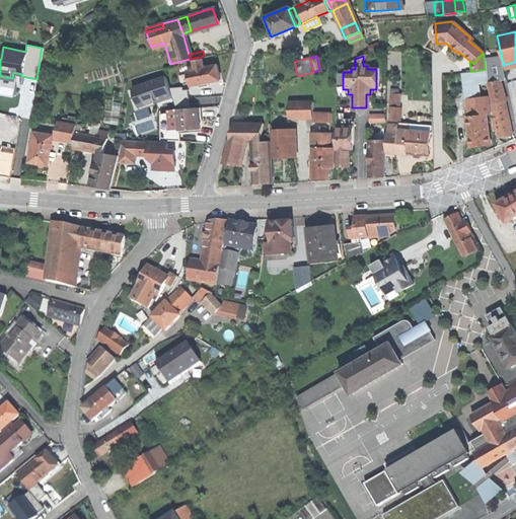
[(499,58),(484,60),(485,69),(486,80),(496,79),(504,77),(499,58)]
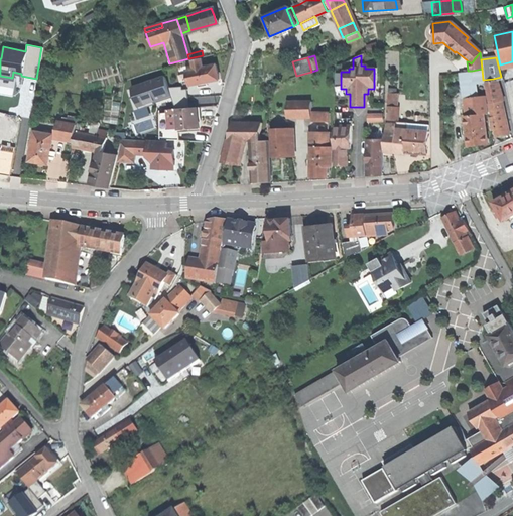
[(190,60),(193,69),(201,68),(200,58),(190,60)]
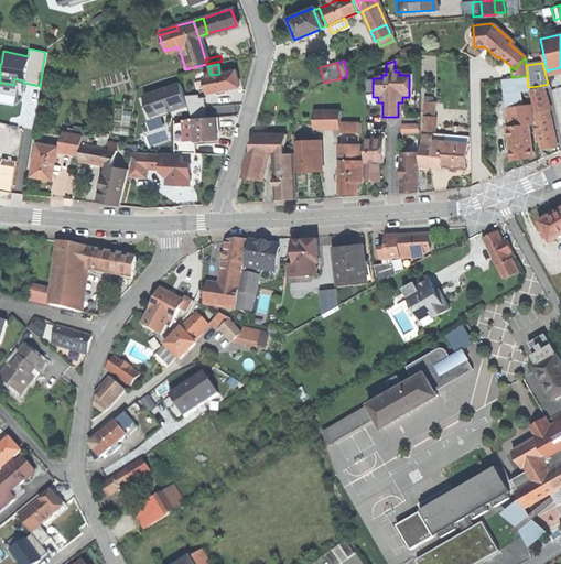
[(202,77),(204,93),(214,91),(224,89),(237,87),(235,79),(234,71),(219,74),(211,75),(202,77)]
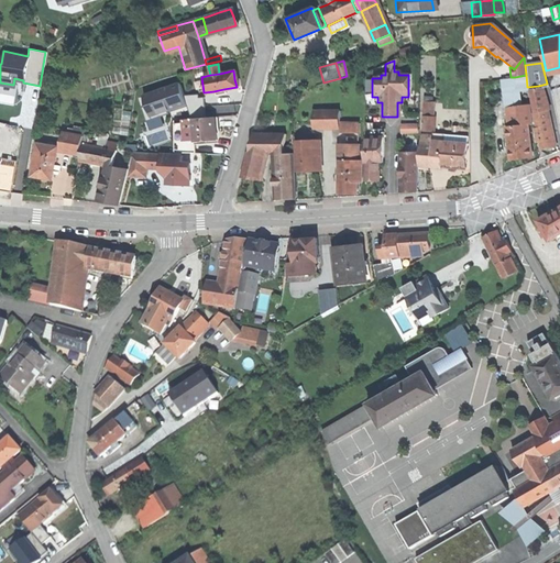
[(504,107),(511,106),(518,105),(515,77),(511,77),(501,78),(504,107)]
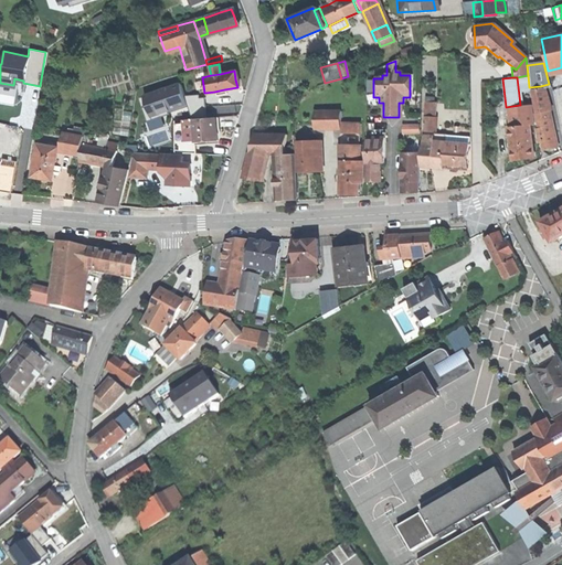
[(188,105),(179,81),(141,94),(150,119),(188,105)]
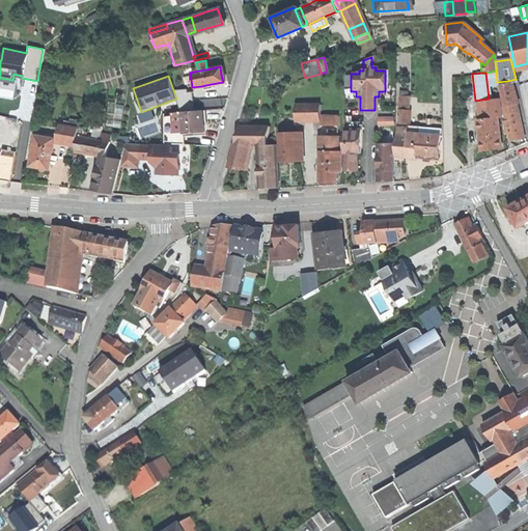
[(513,103),(507,81),(497,82),(500,106),(513,103)]
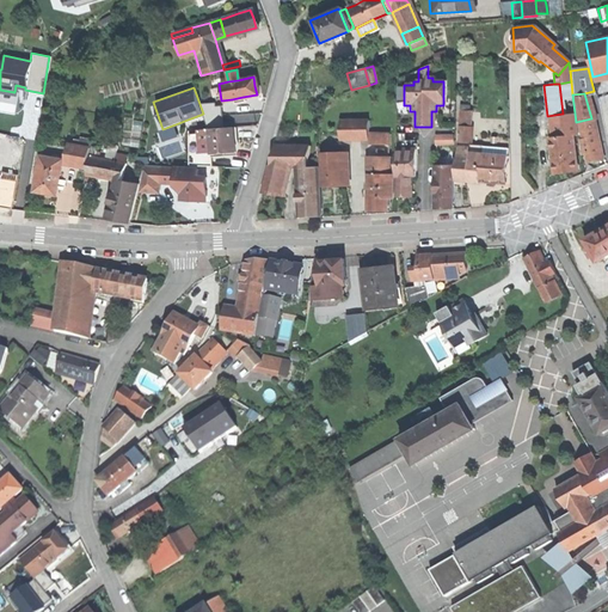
[(554,115),(557,136),(570,135),(575,134),(572,112),(563,114),(554,115)]
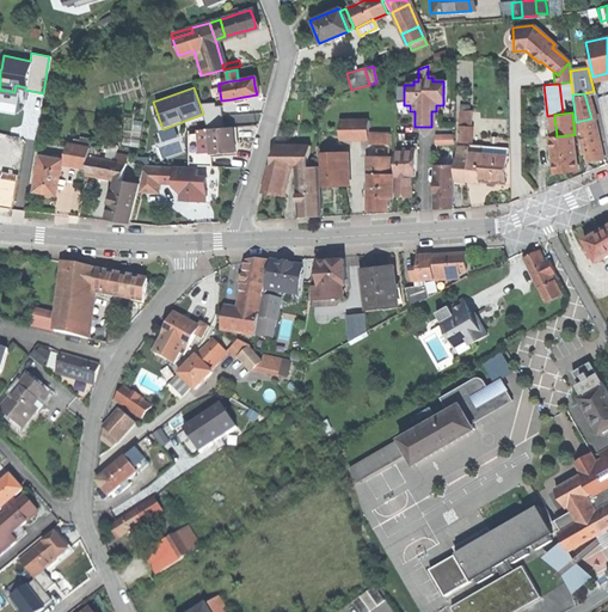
[(576,122),(578,132),(594,128),(591,118),(576,122)]
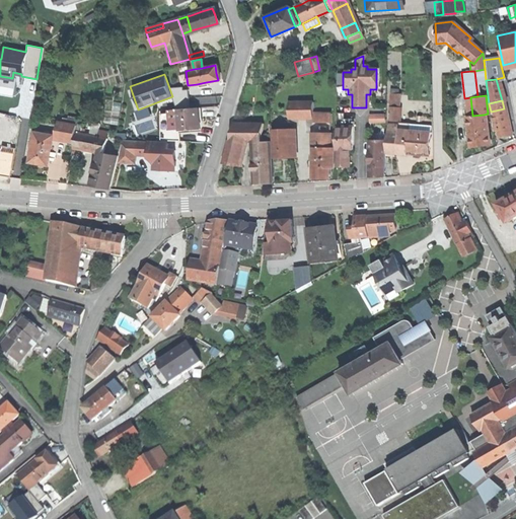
[(286,118),(310,118),(310,114),(310,102),(286,102),(286,118)]
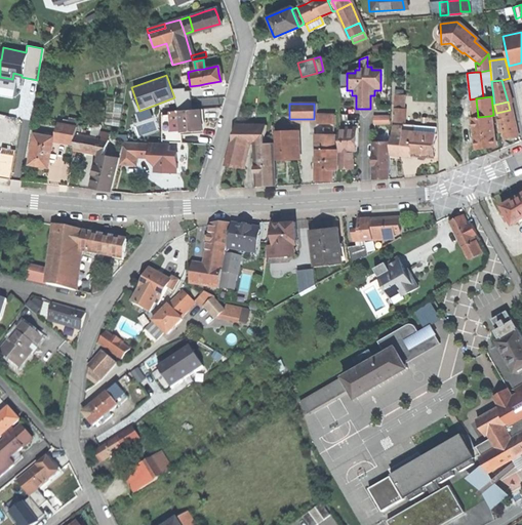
[(392,122),(401,122),(402,109),(393,108),(392,122)]
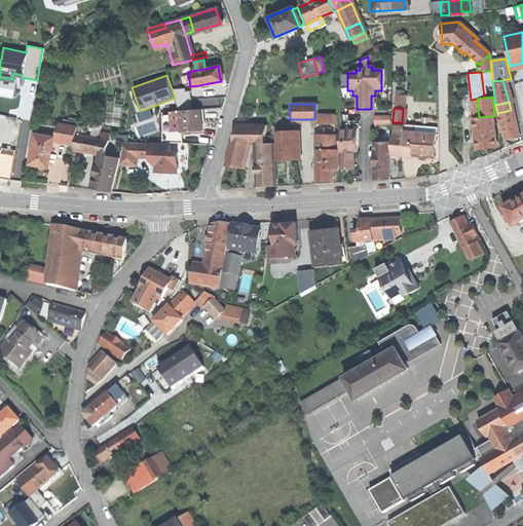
[(186,110),(179,110),(181,129),(181,132),(201,130),(200,120),(199,109),(191,109),(186,110)]
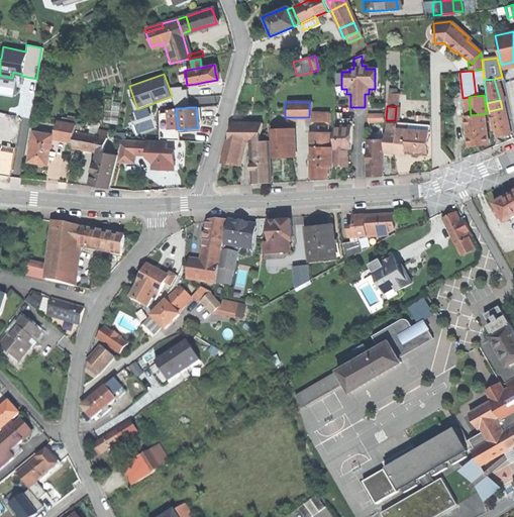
[(169,128),(178,127),(176,108),(169,109),(170,112),(168,112),(169,128)]
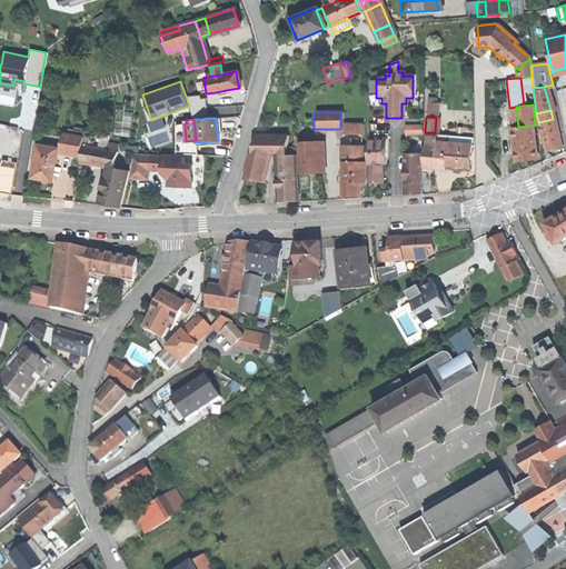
[(559,148),(553,119),(538,122),(539,129),(543,143),(545,150),(552,149),(559,148)]
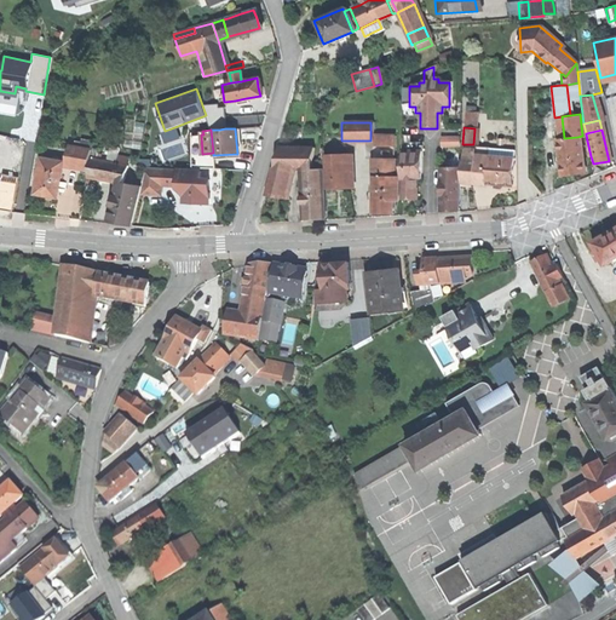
[(190,136),(190,167),(213,168),(213,155),(213,153),(202,154),(201,135),(190,136)]
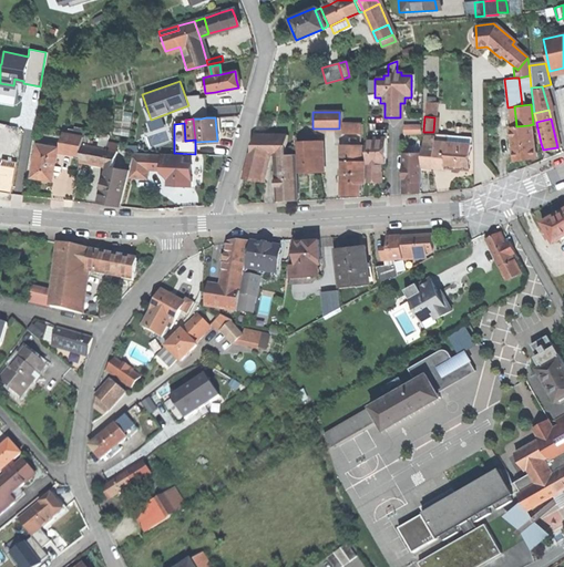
[(359,124),(339,124),(339,129),(339,133),(359,133),(359,124)]
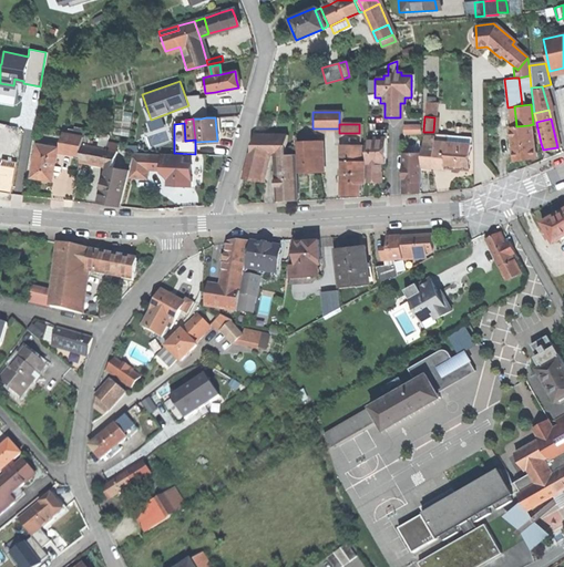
[(516,126),(509,127),(512,160),(522,158),(533,157),(529,125),(516,126)]
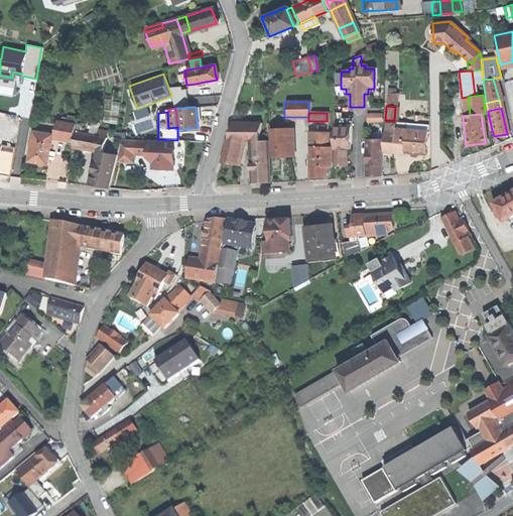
[(54,121),(52,137),(61,139),(71,140),(73,131),(74,124),(65,123),(55,121),(54,121)]
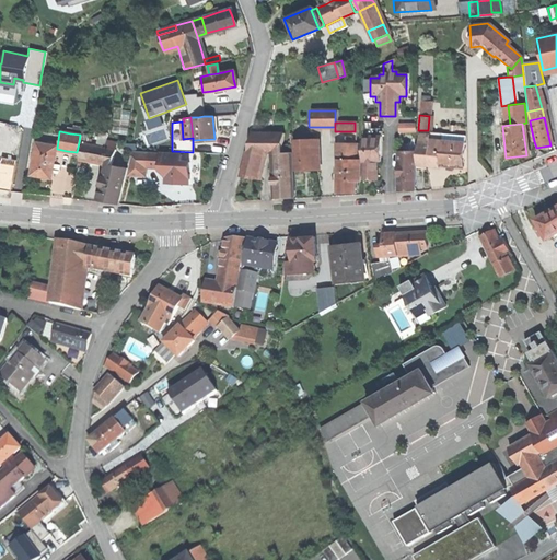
[(97,131),(94,146),(102,147),(105,133),(97,131)]
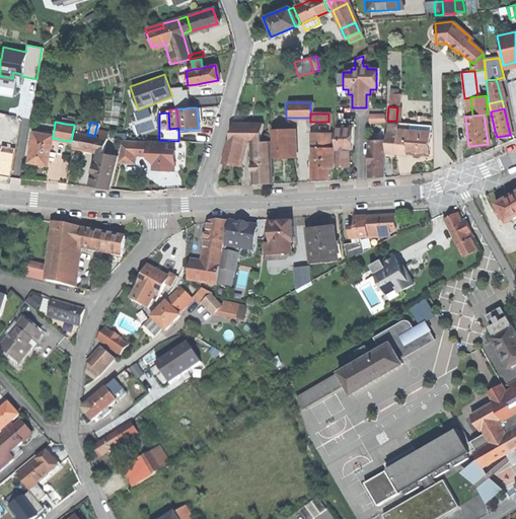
[(261,125),(230,124),(226,142),(238,142),(249,142),(259,143),(261,125)]
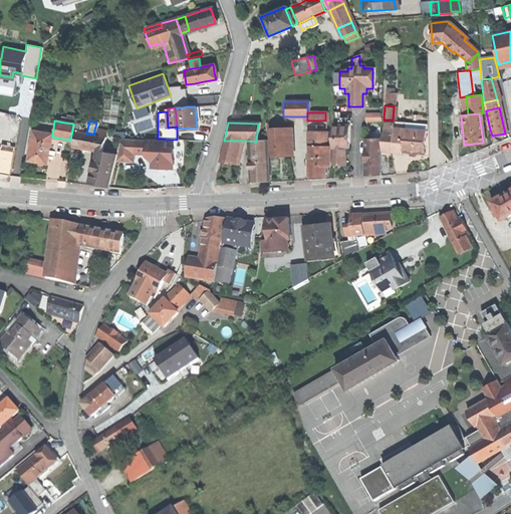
[(381,122),(379,150),(389,151),(401,152),(403,130),(403,123),(393,122),(393,123),(381,122)]
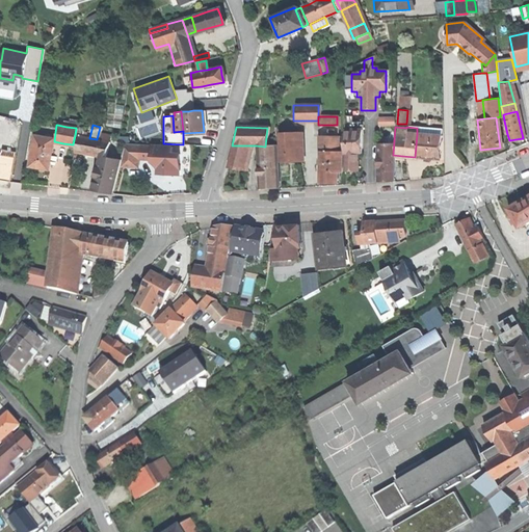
[(256,145),(257,157),(274,156),(273,128),(267,128),(265,147),(256,145)]
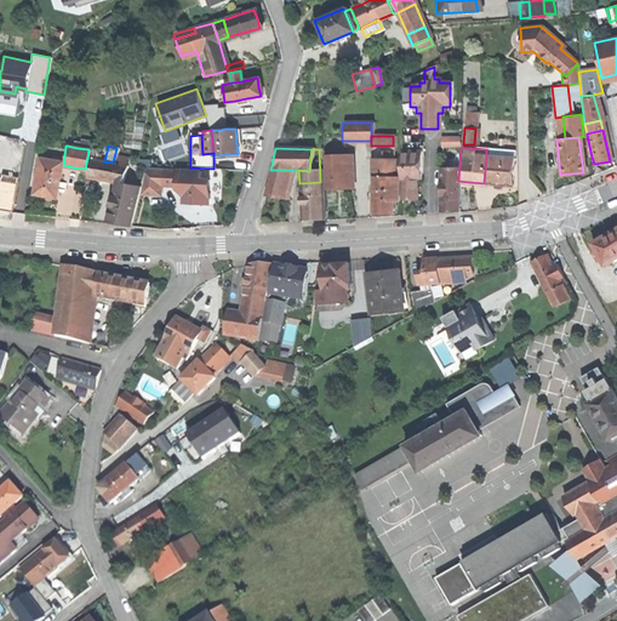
[(409,152),(399,152),(399,200),(407,200),(415,200),(416,180),(420,180),(420,163),(420,152),(409,152)]
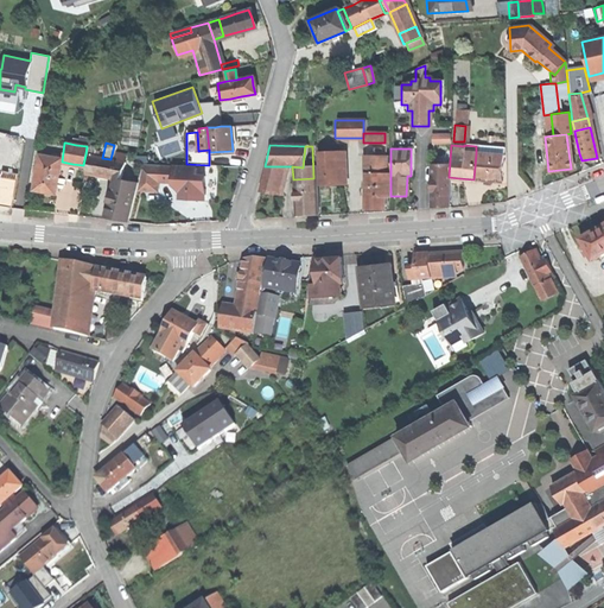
[(318,185),(337,184),(336,151),(316,152),(318,185)]
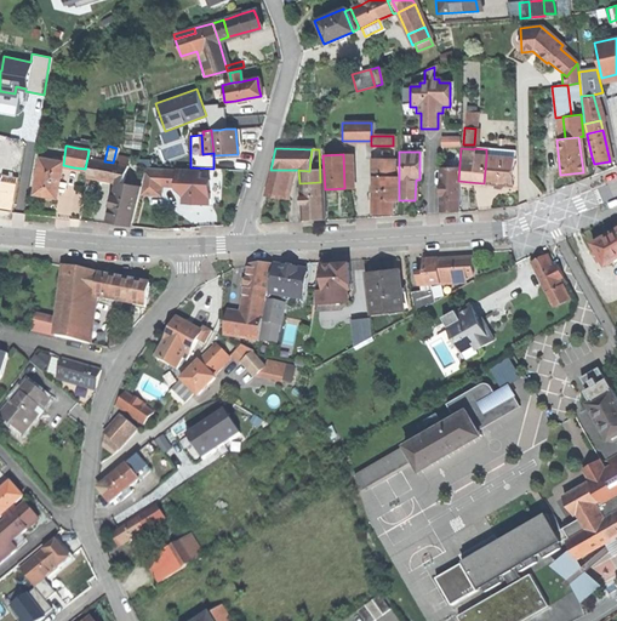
[(513,158),(486,157),(484,183),(510,186),(513,158)]
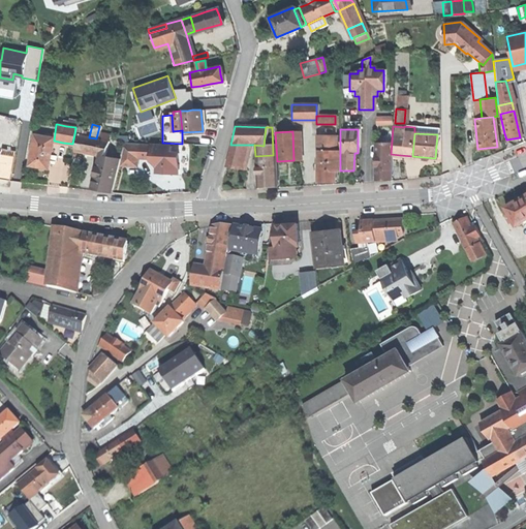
[(32,134),(27,165),(45,168),(51,137),(32,134)]
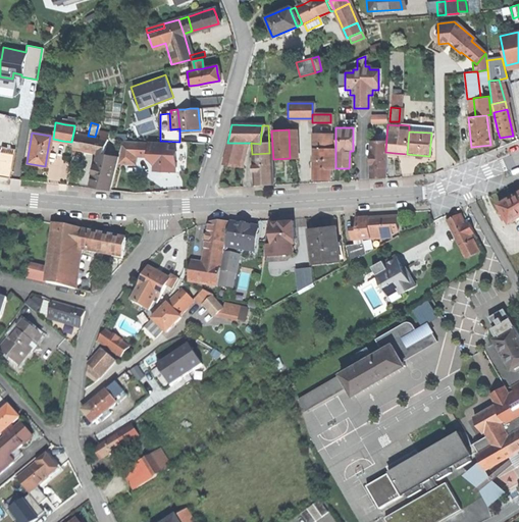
[(88,136),(73,133),(71,142),(70,148),(86,151),(96,153),(102,155),(102,154),(105,140),(95,137),(88,136)]
